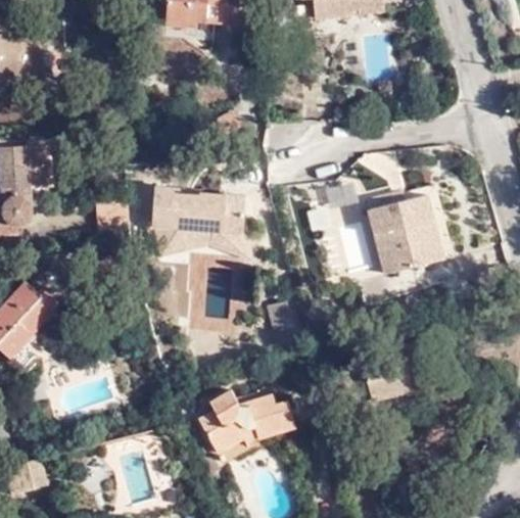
[(155,0),(154,24),(184,26),(226,30),(226,0),(155,0)]
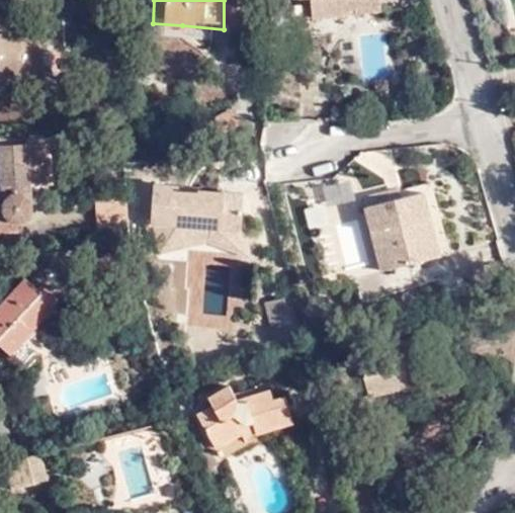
[(352,19),(372,16),(370,0),(292,0),(293,4),(303,3),(305,27),(342,22),(342,15),(352,14),(352,19)]
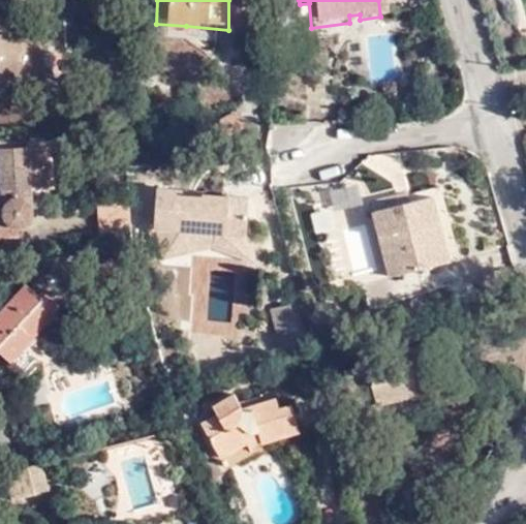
[(186,26),(156,24),(156,33),(185,35),(186,26)]
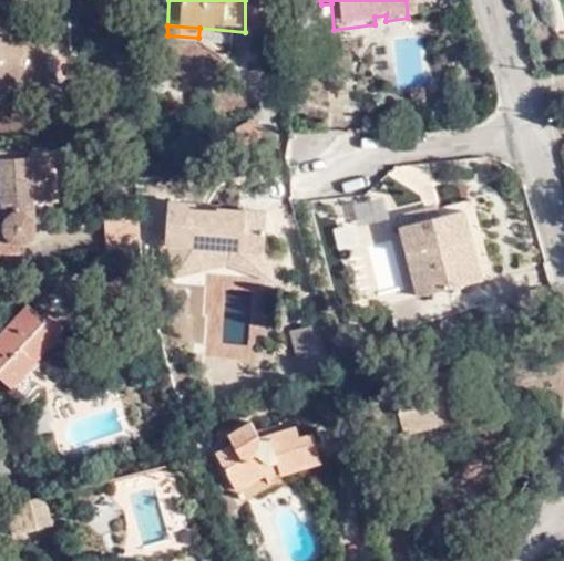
[(12,85),(28,84),(58,82),(54,61),(43,61),(42,49),(10,49),(9,42),(0,41),(0,96),(13,97),(12,85)]
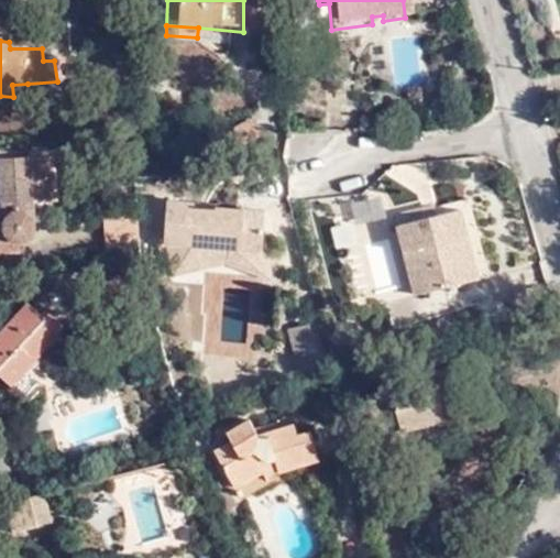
[(28,97),(28,84),(12,85),(13,97),(28,97)]
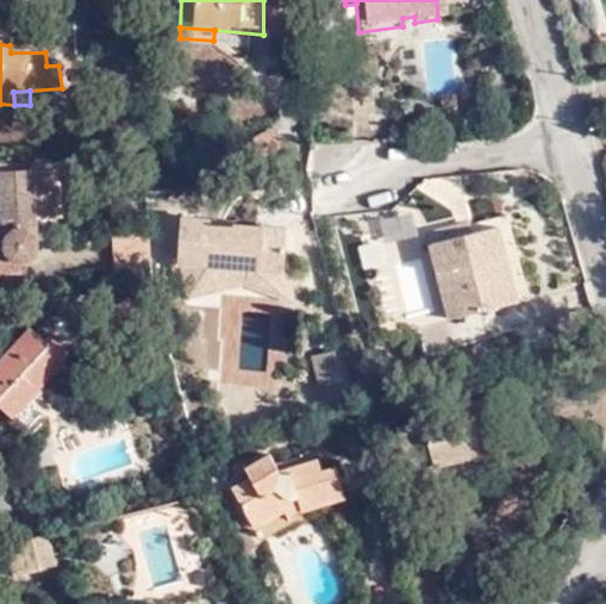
[(63,210),(62,181),(38,181),(37,178),(0,179),(0,278),(23,278),(23,267),(36,267),(43,256),(41,211),(63,210)]
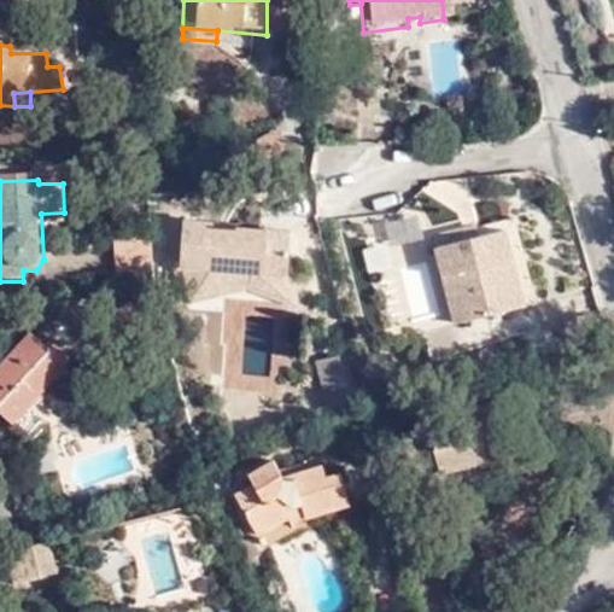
[(286,277),(291,228),(238,223),(238,231),(208,228),(208,222),(187,221),(187,213),(156,210),(155,243),(183,246),(182,269),(286,277)]
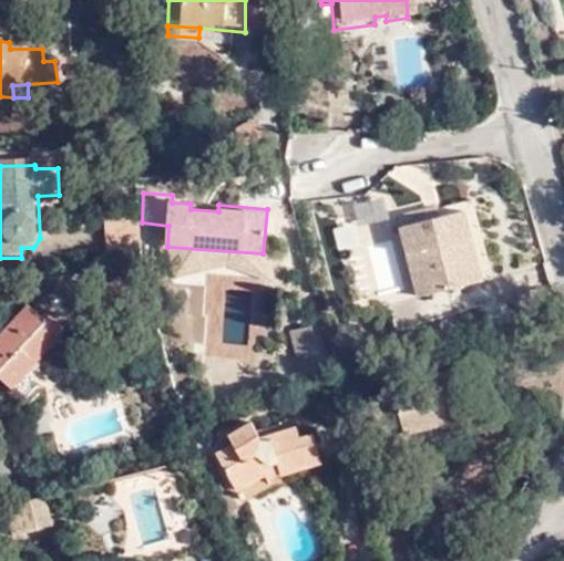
[(395,229),(403,258),(411,256),(424,293),(489,274),(468,209),(395,229)]
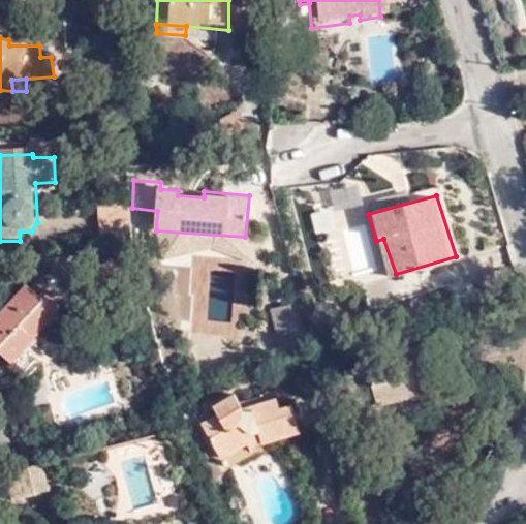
[(93,253),(128,252),(122,224),(91,226),(93,253)]
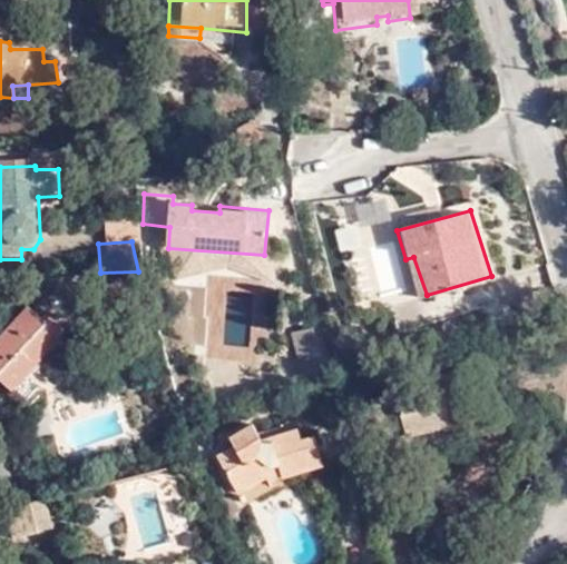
[(413,257),(406,259),(417,297),(427,295),(413,257)]
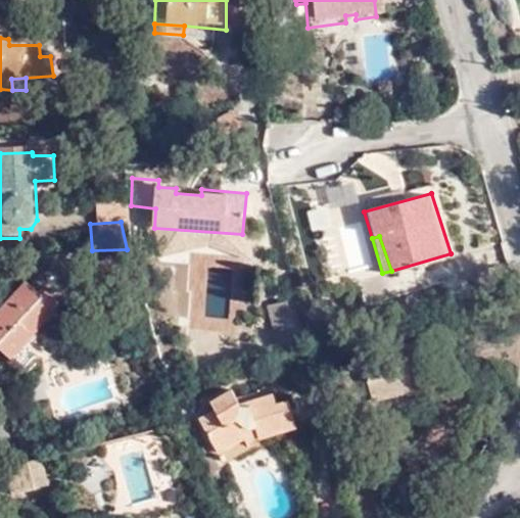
[(19,289),(0,312),(0,351),(14,362),(29,345),(32,346),(57,315),(19,289)]
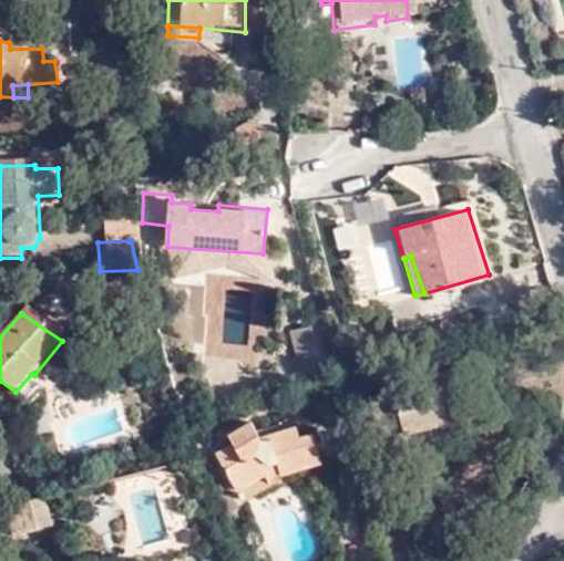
[(317,355),(307,326),(288,332),(298,363),(317,355)]
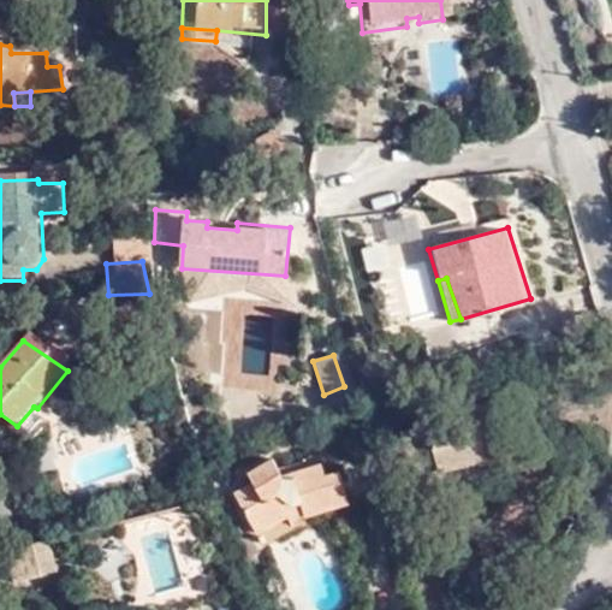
[(494,451),(481,400),(453,408),(456,416),(393,434),(408,484),(435,475),(434,468),(494,451)]
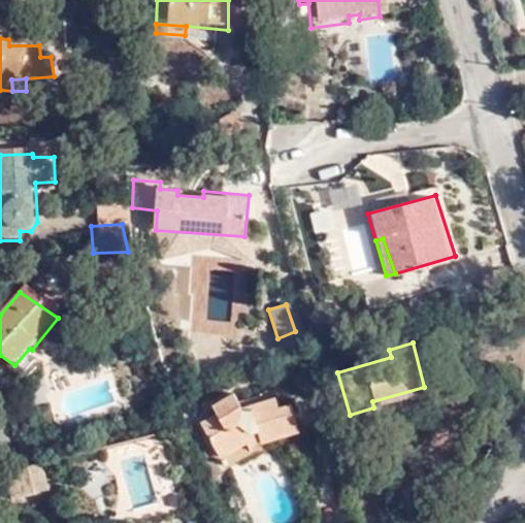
[(242,442),(292,430),(285,402),(272,404),(270,398),(249,403),(250,411),(236,414),(227,393),(206,402),(210,413),(198,418),(215,454),(242,442)]
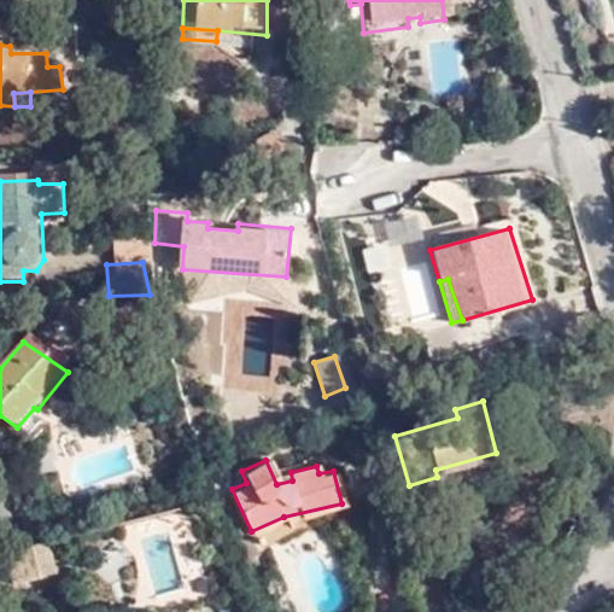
[(21,600),(46,593),(37,569),(54,564),(53,558),(12,567),(21,600)]
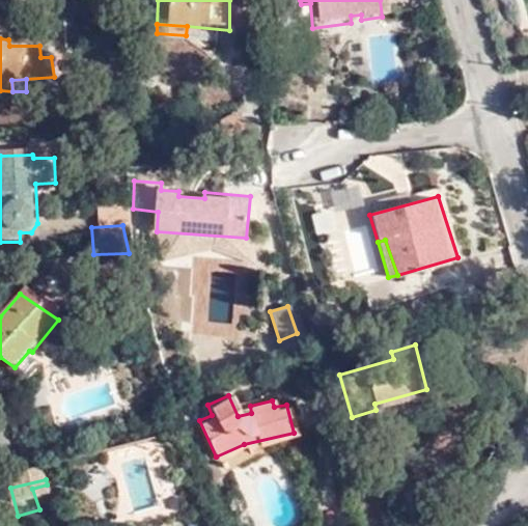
[(32,489),(39,509),(53,505),(47,485),(32,489)]
